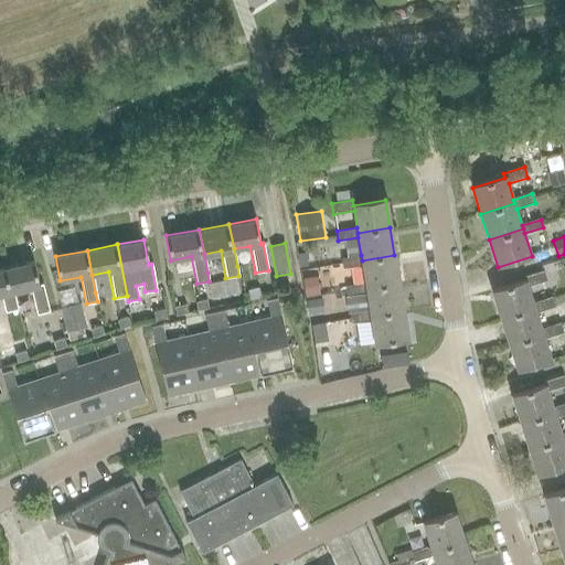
[(362,265),(365,283),(365,287),(398,283),(394,255),(362,260),(361,255),(341,258),(342,268),(362,265)]
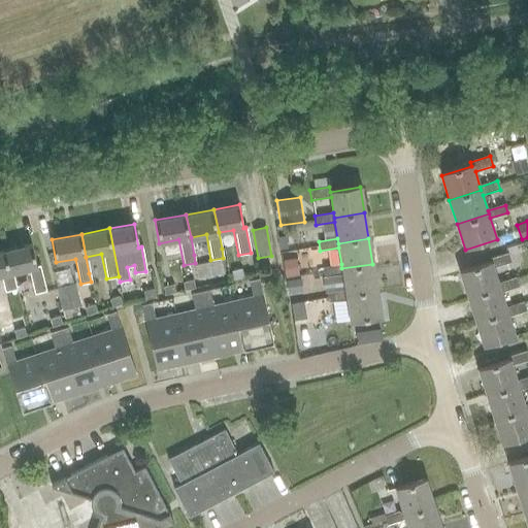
[(45,290),(43,282),(39,266),(36,266),(31,243),(6,250),(12,272),(28,268),(34,293),(45,290)]
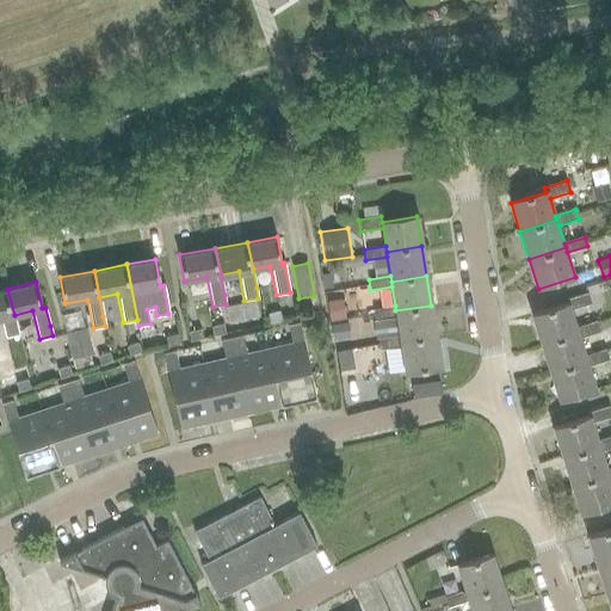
[(19,334),(14,315),(7,289),(0,290),(0,319),(5,338),(19,334)]
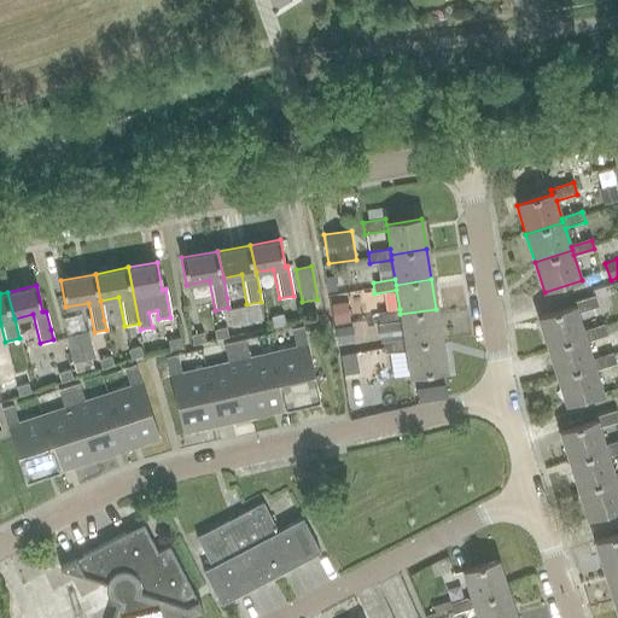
[(584,336),(583,331),(578,315),(599,308),(595,297),(575,304),(576,308),(537,320),(546,348),(584,336)]
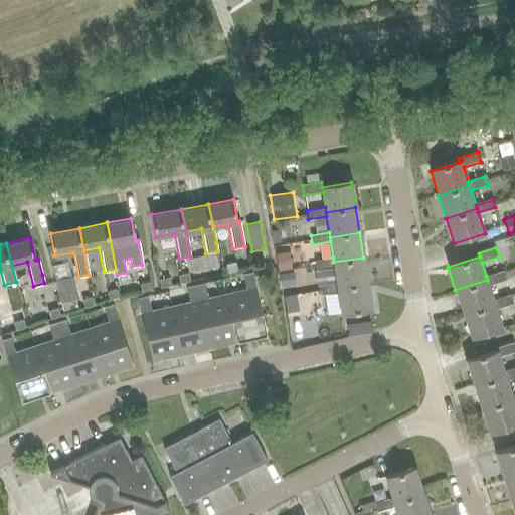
[(217,266),(215,253),(190,259),(192,271),(217,266)]
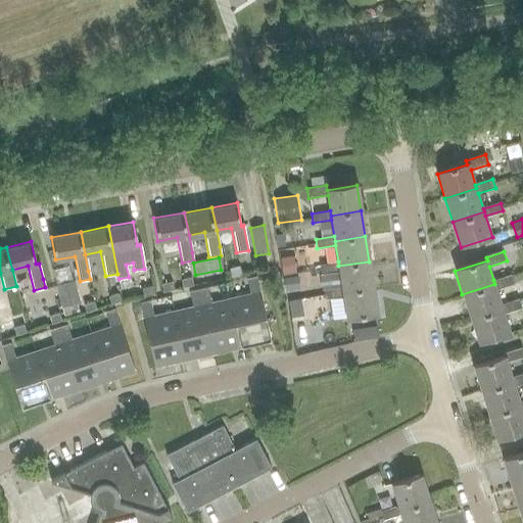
[(342,292),(373,287),(369,262),(338,266),(338,262),(320,265),(322,274),(339,271),(341,287),(342,292)]
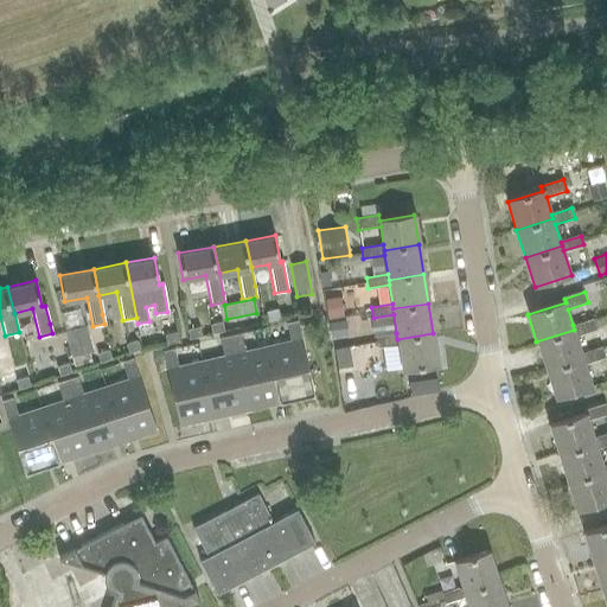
[(276,310),(266,312),(268,321),(279,319),(276,310)]
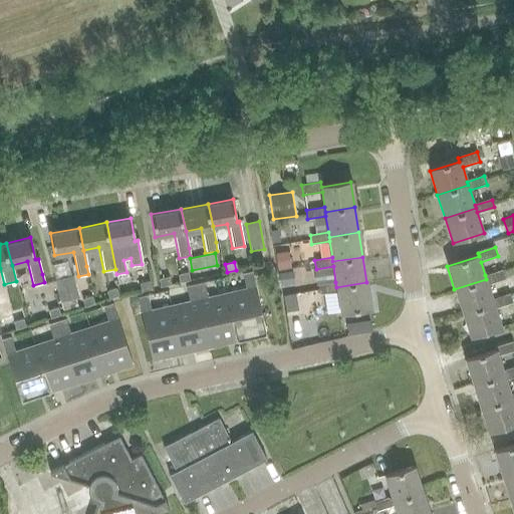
[(494,302),(493,299),(488,284),(505,279),(502,270),(485,275),(486,279),(454,289),(462,313),(494,302)]
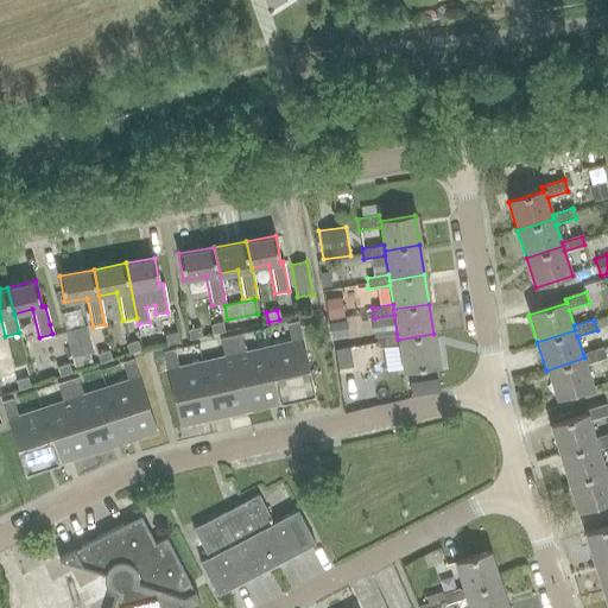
[(291,344),(268,349),(280,401),(315,393),(298,321),(286,323),(291,344)]
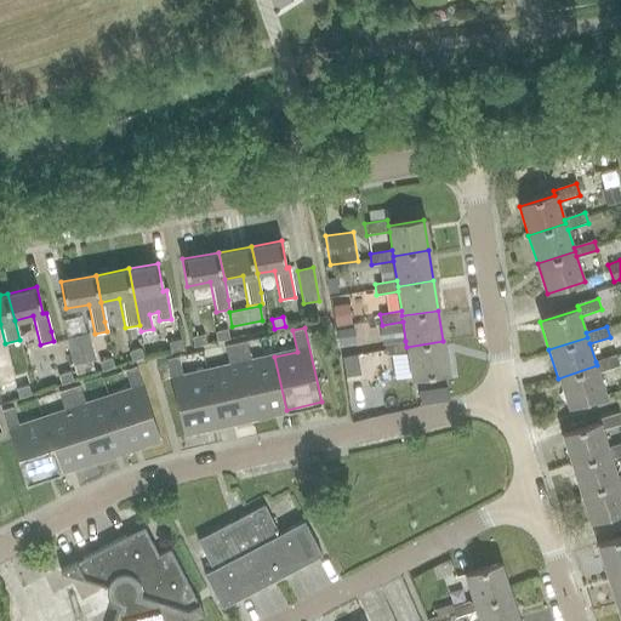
[(354,328),(336,330),(339,346),(357,343),(354,328)]
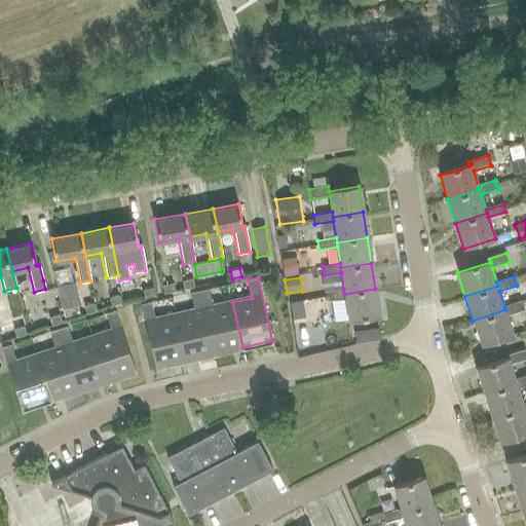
[(192,279),(182,282),(184,289),(193,287),(192,279)]
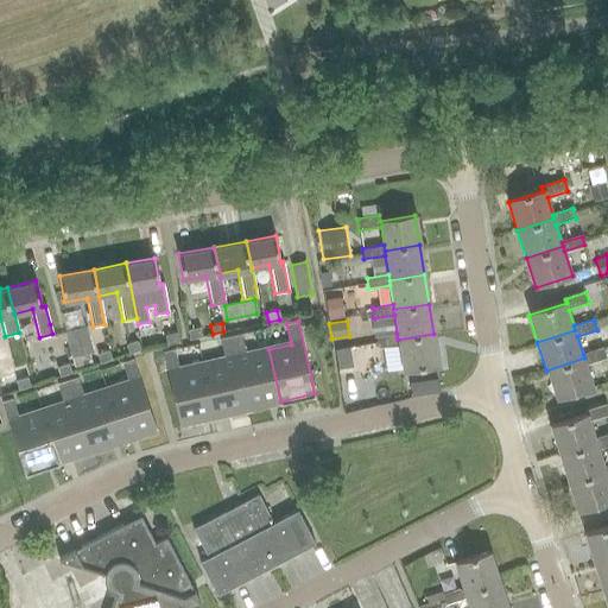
[(64,333),(73,359),(93,353),(86,327),(64,333)]
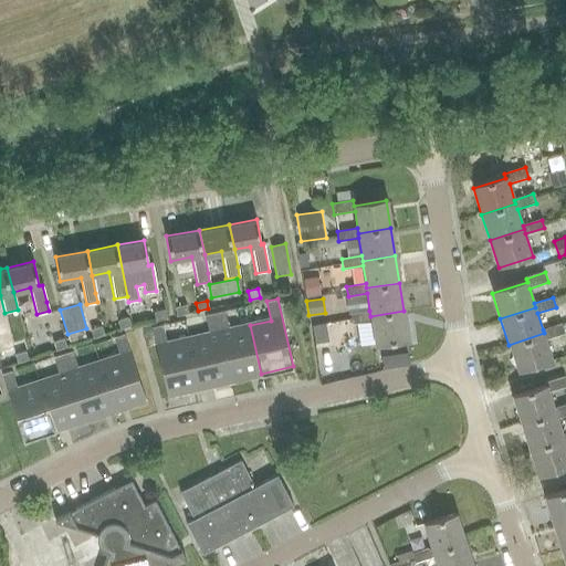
[(186,305),(176,307),(177,315),(188,313),(186,305)]
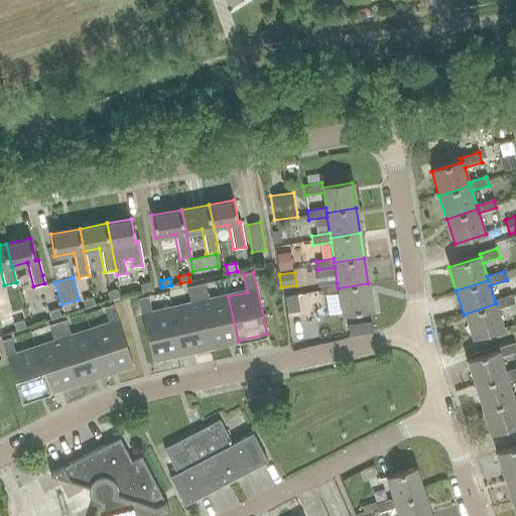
[(149,282),(140,285),(141,292),(151,290),(149,282)]
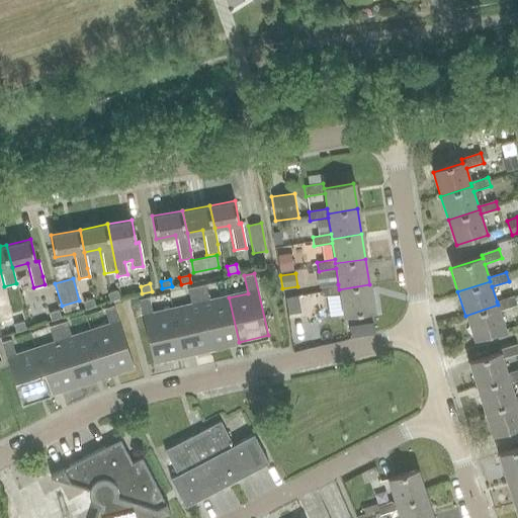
[(205,284),(196,286),(211,350),(224,348),(224,345),(239,342),(229,297),(209,301),(205,284)]
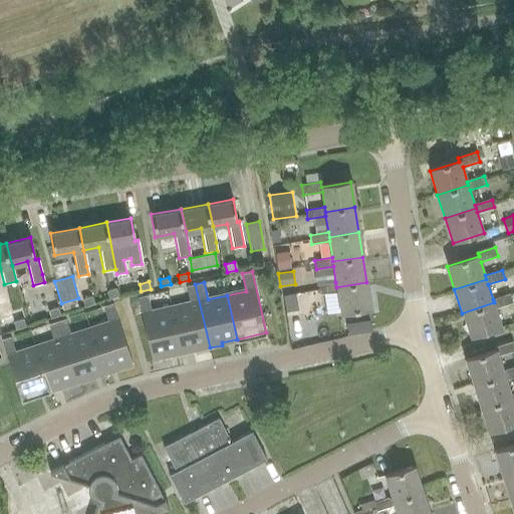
[(370,308),(366,282),(336,287),(335,282),(318,284),(320,294),(337,291),(340,313),(370,308)]
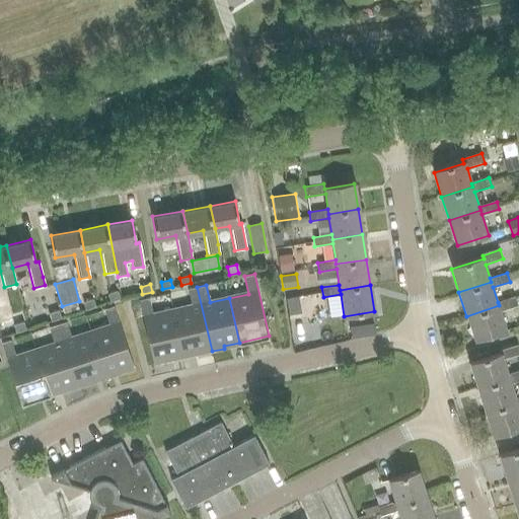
[(192,307),(172,311),(182,355),(199,352),(199,354),(212,351),(197,287),(188,289),(192,307)]
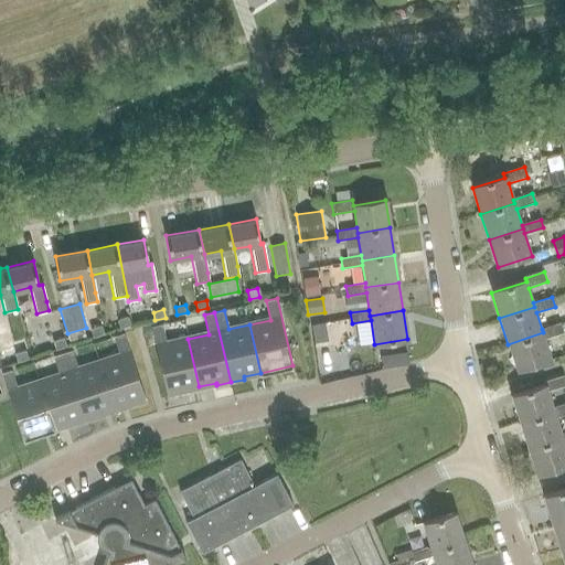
[(128,317),(117,320),(120,329),(130,324),(128,317)]
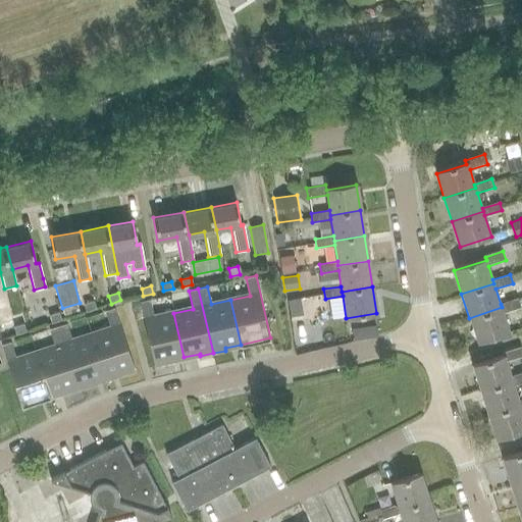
[(502,307),(469,318),(477,343),(510,331),(503,313),(520,307),(517,298),(501,304),(502,307)]
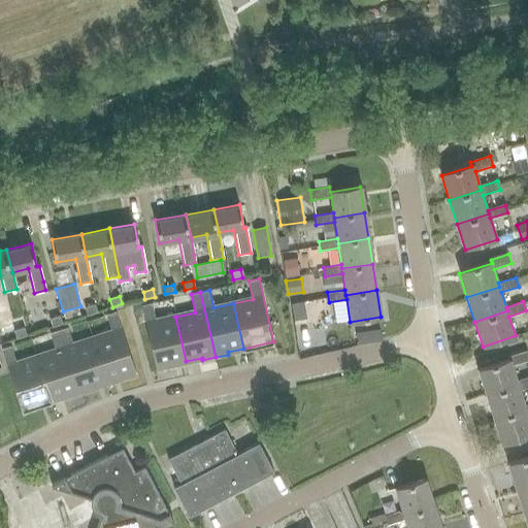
[(167,365),(186,361),(175,317),(156,321),(152,303),(141,305),(157,371),(168,368),(167,365)]
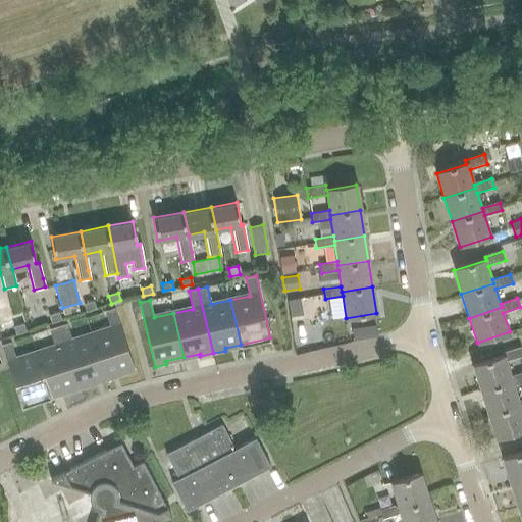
[(93,301),(84,305),(86,312),(96,309),(93,301)]
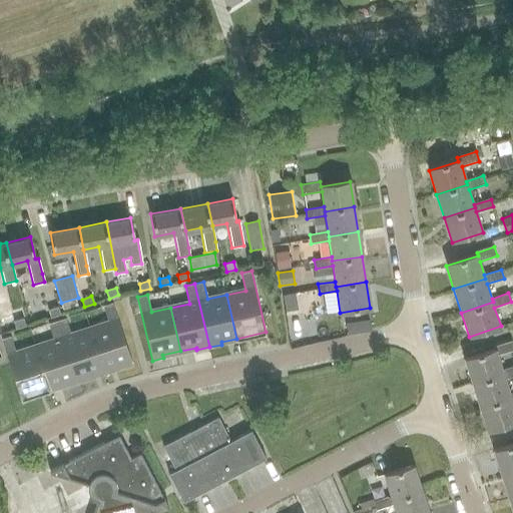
[(108,323),(90,329),(103,371),(120,366),(121,368),(132,365),(112,303),(102,306),(108,323)]
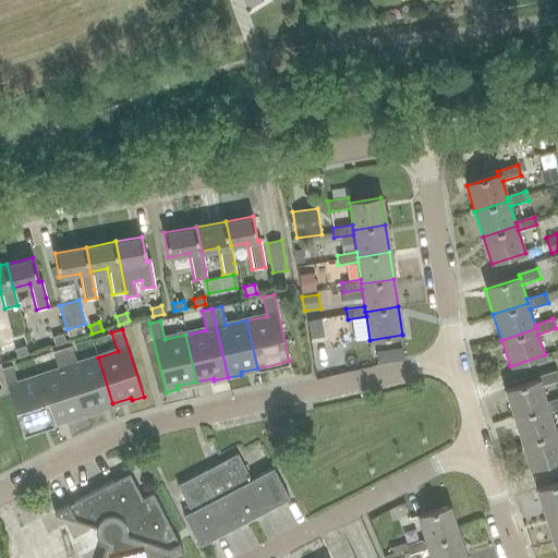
[(62,335),(52,337),(55,346),(65,342),(62,335)]
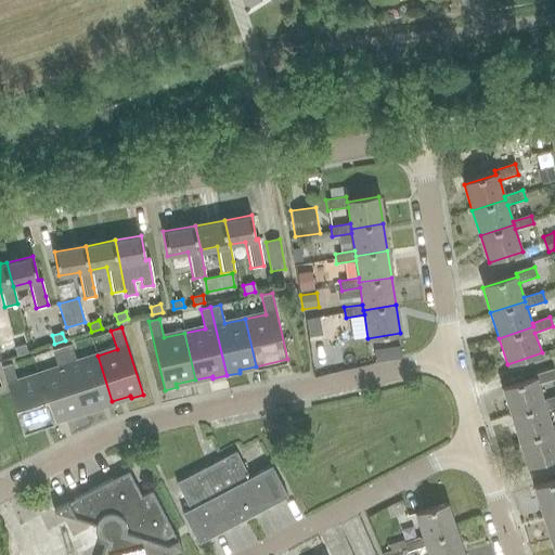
[(95,408),(112,401),(98,356),(77,362),(71,344),(61,347),(84,414),(97,410),(95,408)]
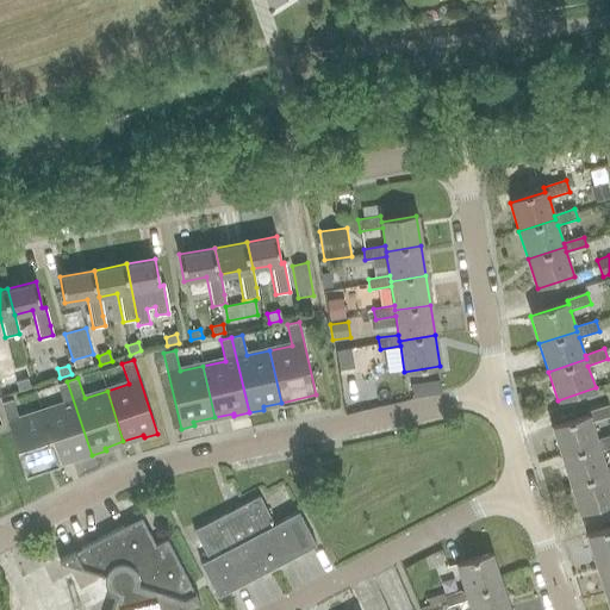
[(26,379),(16,383),(19,391),(30,388),(26,379)]
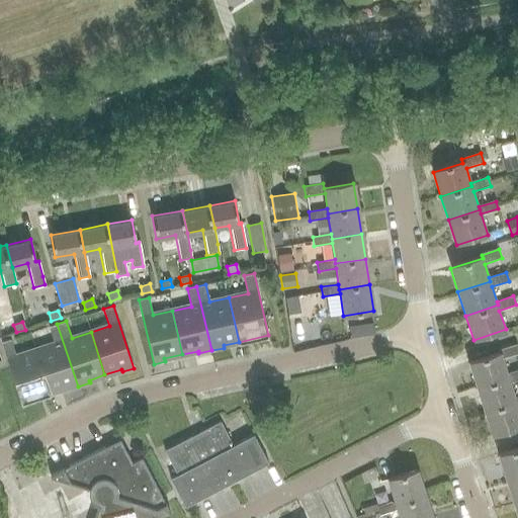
[(54,344),(35,350),(50,394),(65,389),(65,391),(78,386),(57,324),(49,327),(54,344)]
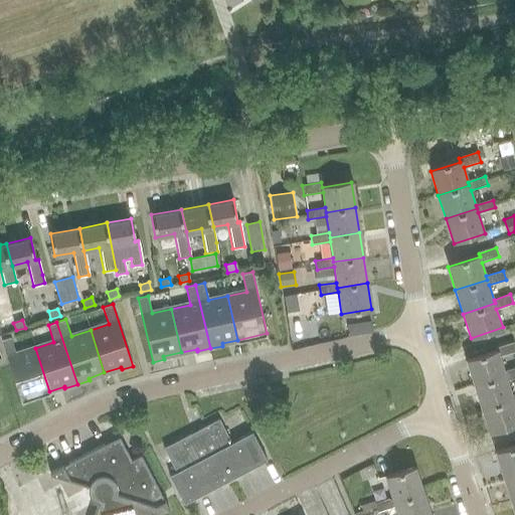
[(21,400),(49,391),(35,348),(16,354),(10,337),(1,340),(21,400)]
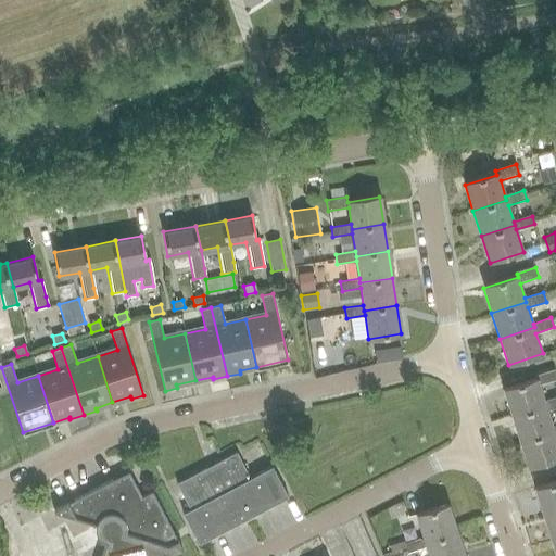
[(545,406),(544,402),(539,384),(555,379),(555,376),(554,370),(533,376),(535,380),(503,390),(512,417),(545,406)]
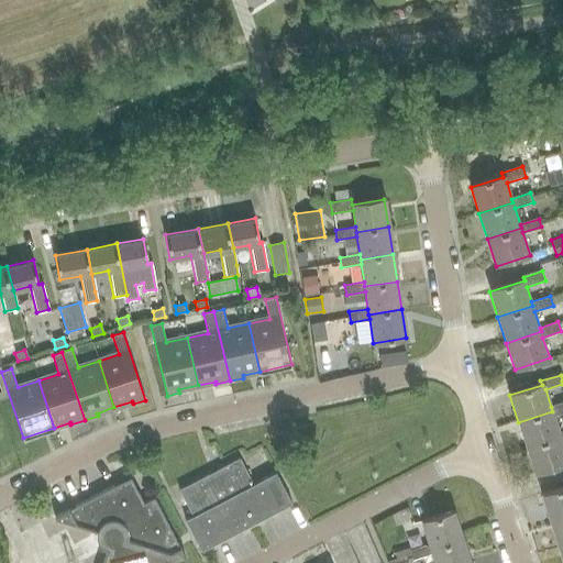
[(561,437),(560,434),(554,417),(562,414),(562,403),(551,407),(552,411),(518,422),(526,448),(561,437)]
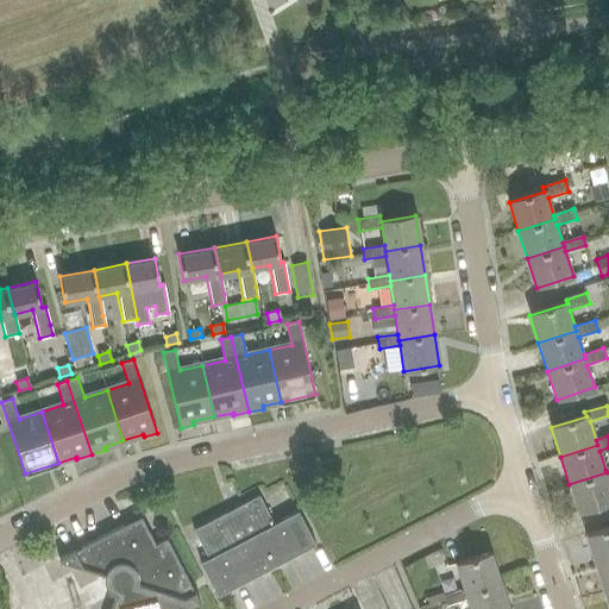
[(607,472),(569,484),(578,514),(608,504),(608,479),(608,468),(606,470),(607,472)]
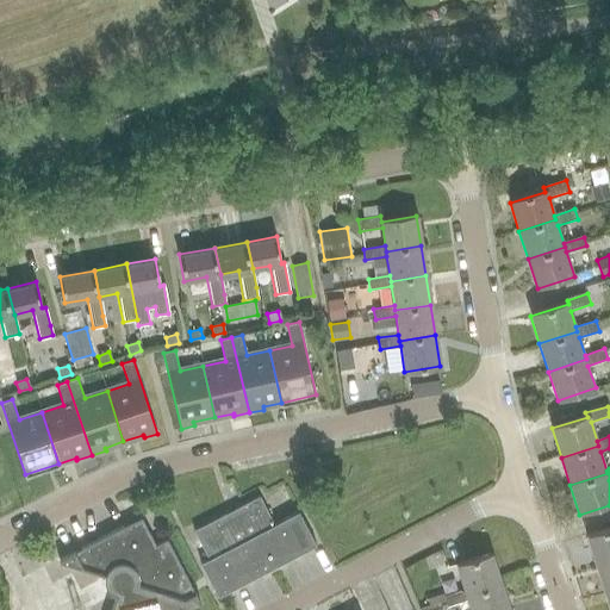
[(217,597),(315,547),(297,512),(273,526),(259,497),(193,531),(207,559),(199,564),(217,597)]
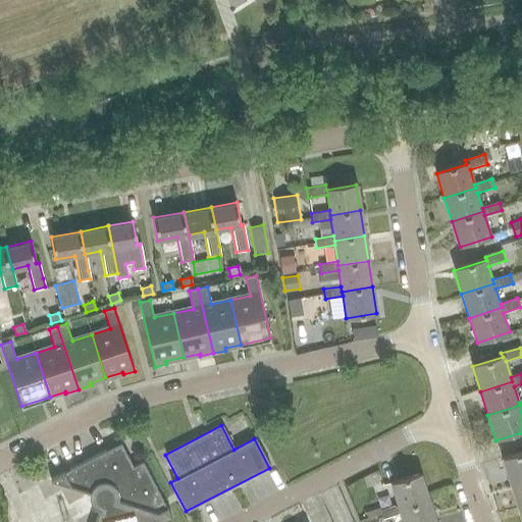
[(98,511),(94,521),(163,521),(171,518),(142,462),(133,467),(120,442),(50,480),(50,481),(89,492),(89,501),(92,507),(98,511)]
